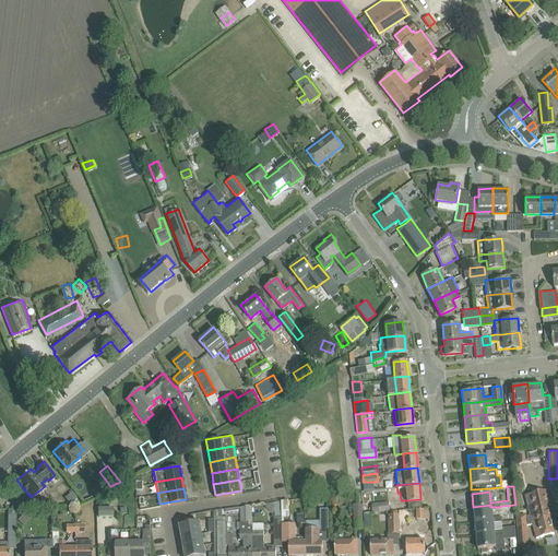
[(525,512),(514,513),(515,524),(525,523),(532,523),(532,522),(538,520),(537,518),(549,515),(547,504),(550,503),(547,492),(547,488),(536,491),(525,494),(529,506),(530,512),(525,513),(525,512)]
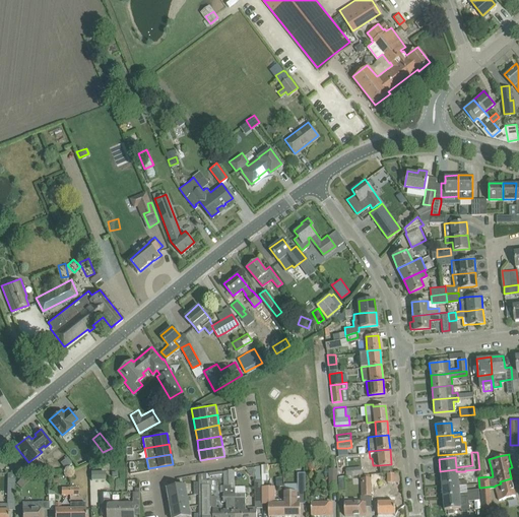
[(66,455),(59,461),(63,466),(70,460),(66,455)]
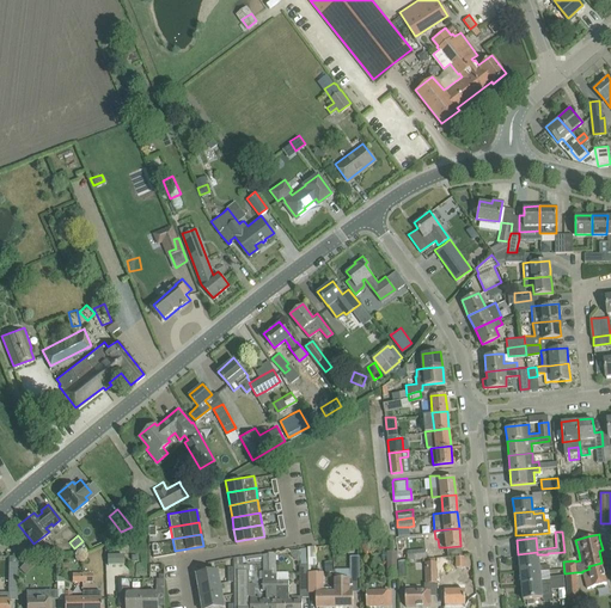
[(309,571),(307,571),(307,564),(306,546),(300,547),(300,562),(299,562),(300,595),(292,595),(292,596),(288,596),(288,570),(276,570),(276,571),(275,571),(275,607),(300,607),(301,596),(307,595),(307,590),(309,590),(309,572),(309,571)]
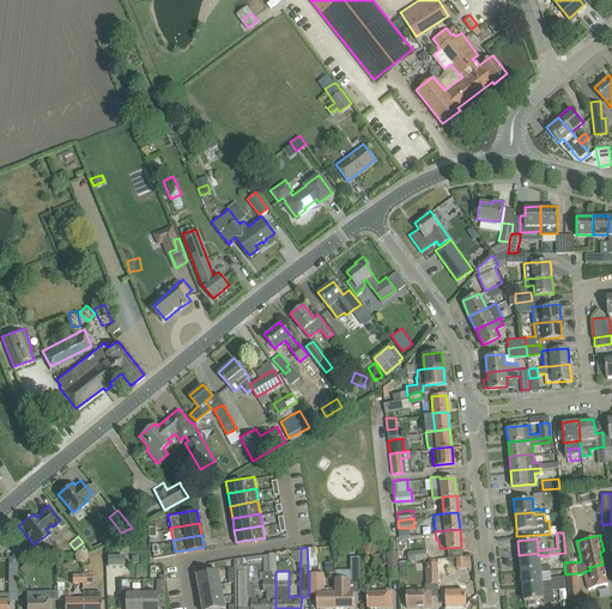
[(407,550),(407,559),(426,558),(425,548),(407,549),(407,550)]
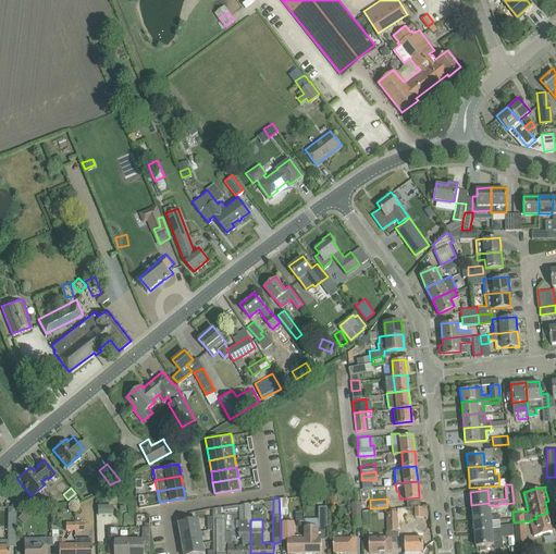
[(351,525),(360,525),(360,501),(351,501),(351,525)]
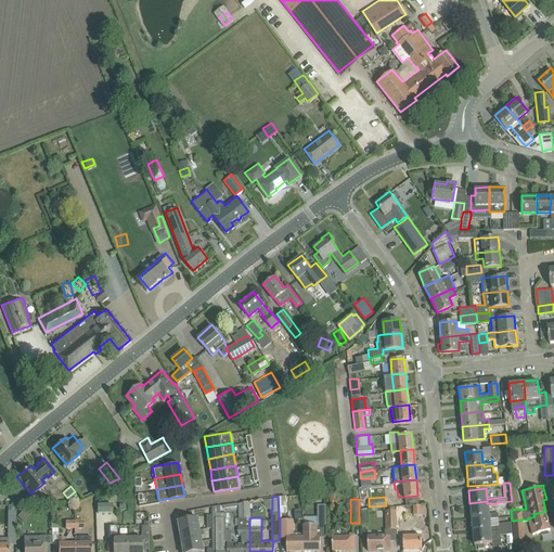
[(250,517),(249,500),(239,500),(239,516),(237,516),(234,516),(234,523),(237,523),(239,534),(241,534),(242,541),(235,541),(235,540),(231,540),(231,528),(226,528),(224,516),(227,516),(227,512),(226,512),(226,511),(220,511),(220,503),(215,504),(216,550),(227,550),(227,551),(249,551),(249,518),(250,518),(250,517)]
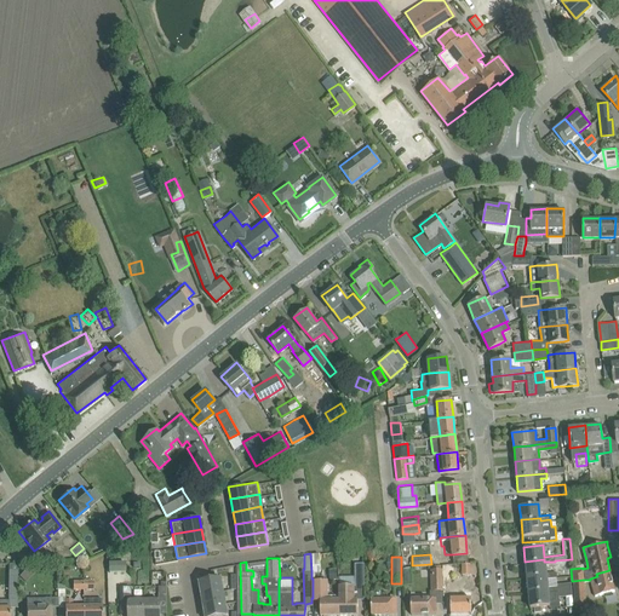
[(544,559),(525,562),(526,576),(545,574),(546,576),(556,576),(555,570),(545,571),(544,562),(544,559)]
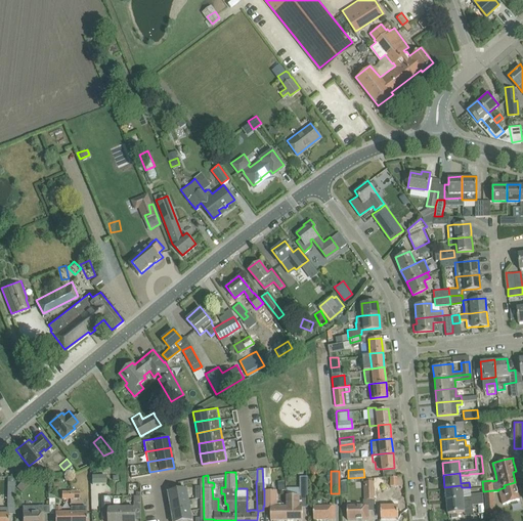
[(91,482),(104,482),(104,474),(91,474),(91,482)]
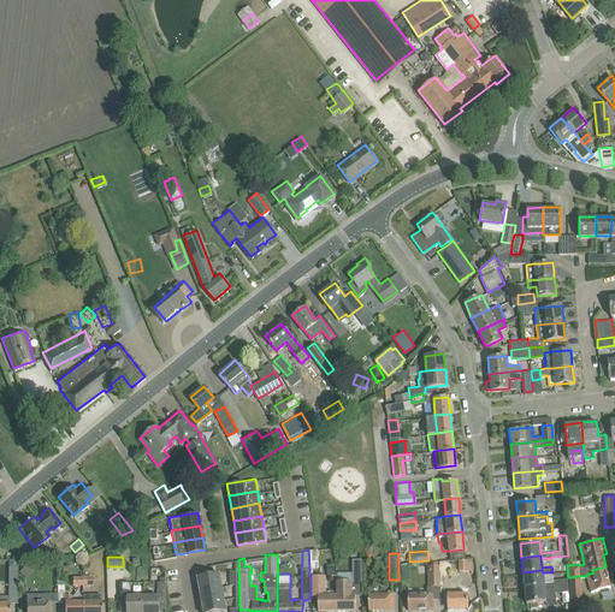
[(16,588),(17,560),(17,558),(7,558),(7,560),(7,588),(16,588)]
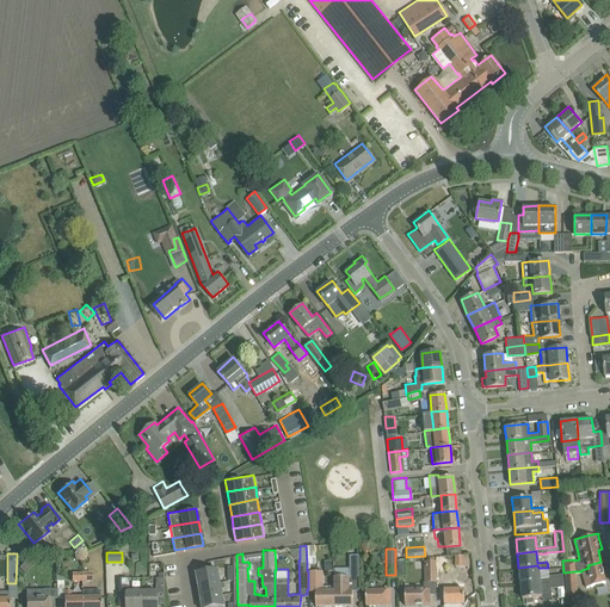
[(455,564),(462,564),(470,564),(469,553),(455,553),(455,564)]
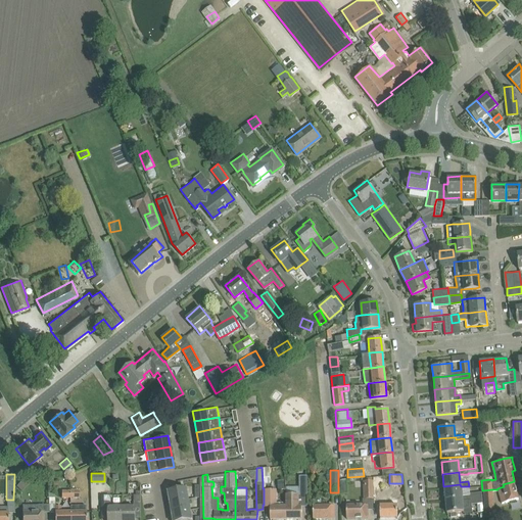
[(370,478),(370,476),(366,476),(366,479),(364,479),(364,497),(372,497),(372,478),(370,478)]
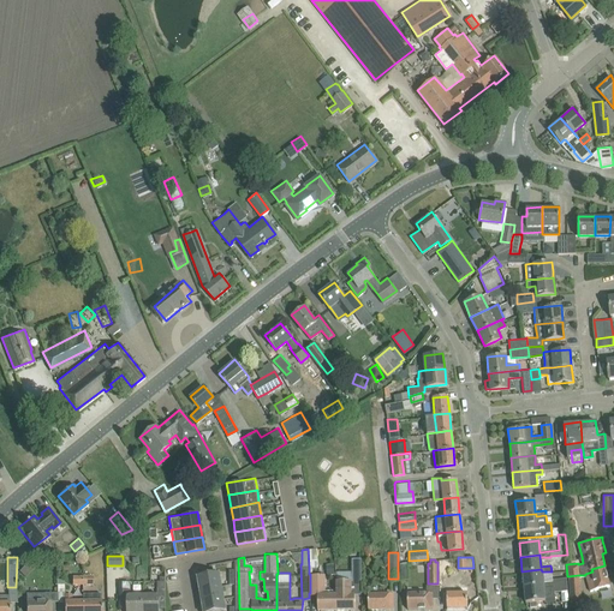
[(33,565),(27,561),(18,569),(24,574),(33,565)]
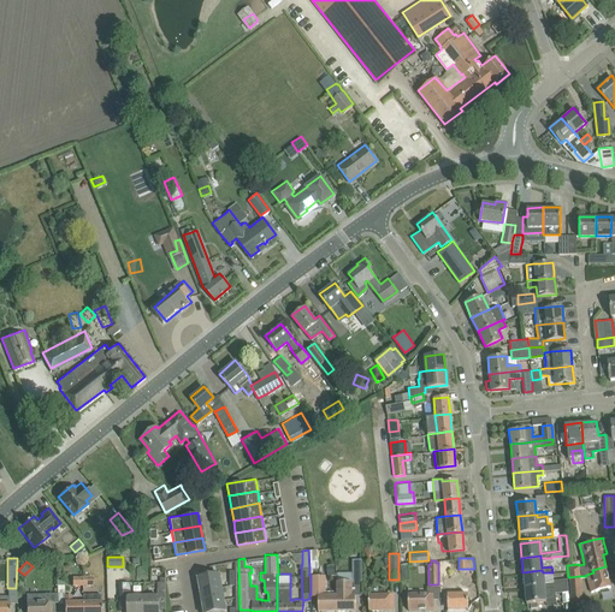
[(593,572),(586,575),(586,576),(587,578),(590,590),(610,586),(607,570),(605,566),(592,570),(593,572)]
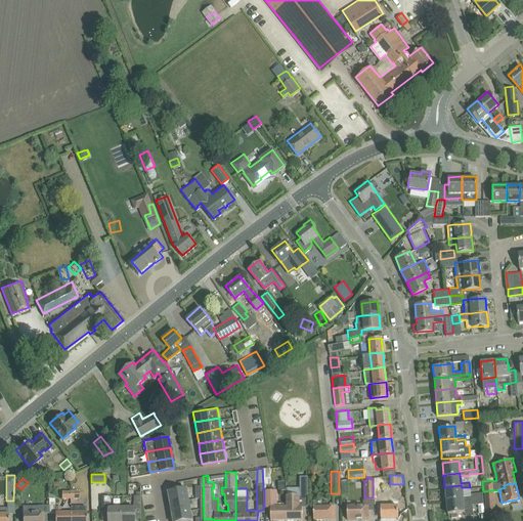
[(461,485),(444,487),(445,500),(462,497),(463,500),(471,500),(470,494),(462,495),(462,487),(461,485)]
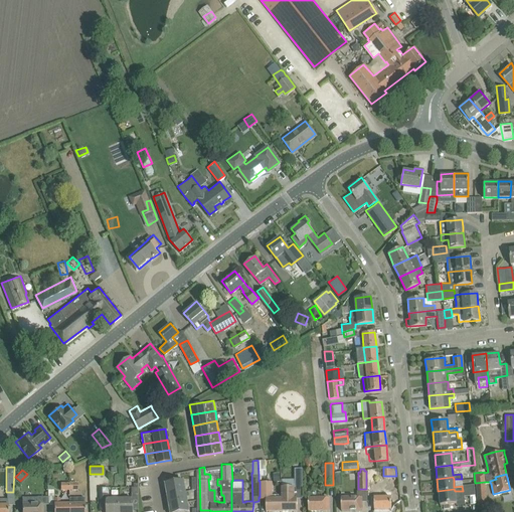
[(168,481),(164,482),(166,493),(184,489),(183,479),(183,478),(178,479),(178,478),(168,480),(168,481)]
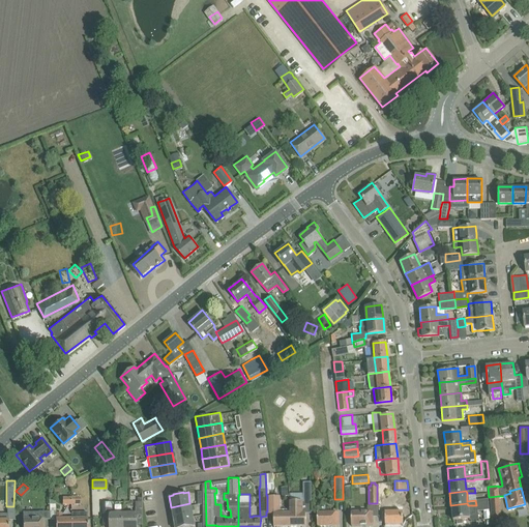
[(280,511),(280,494),(267,495),(267,496),(267,511),(272,513),(273,525),(289,525),(289,511),(280,511)]
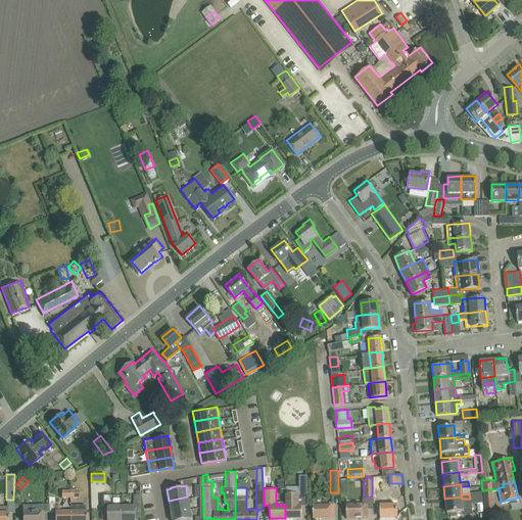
[(491,489),(482,490),(485,515),(494,514),(491,489)]
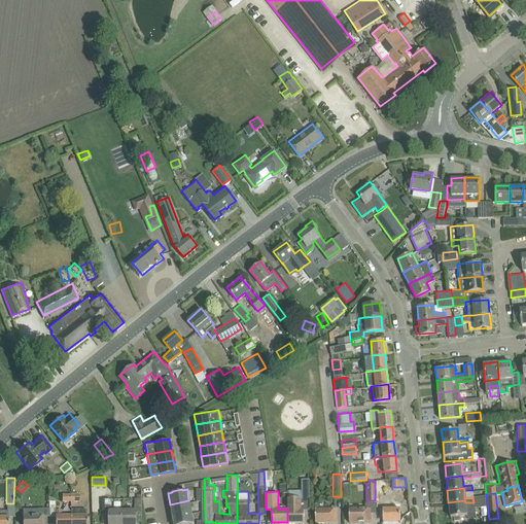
[(464,500),(448,502),(450,515),(453,515),(459,514),(465,514),(466,515),(475,515),(475,507),(480,505),(479,494),(472,495),(472,497),(474,502),(465,502),(464,500)]
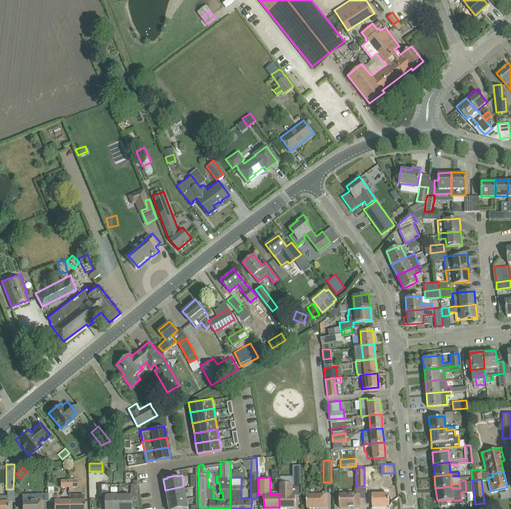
[(130,495),(118,495),(118,508),(131,508),(131,505),(137,504),(136,483),(132,482),(130,482),(130,495)]
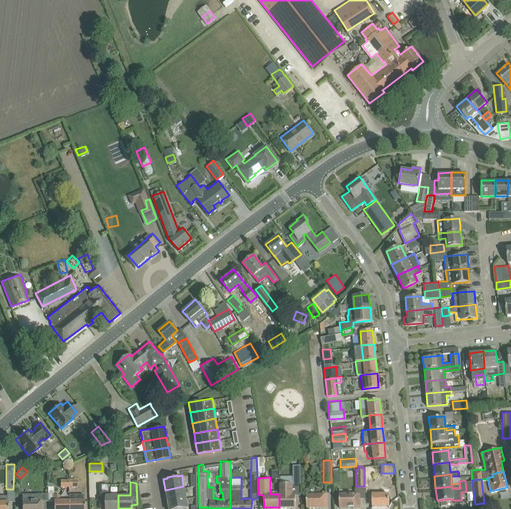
[(100,483),(100,489),(100,505),(105,505),(105,508),(118,508),(118,495),(105,495),(105,489),(107,489),(107,483),(100,483)]
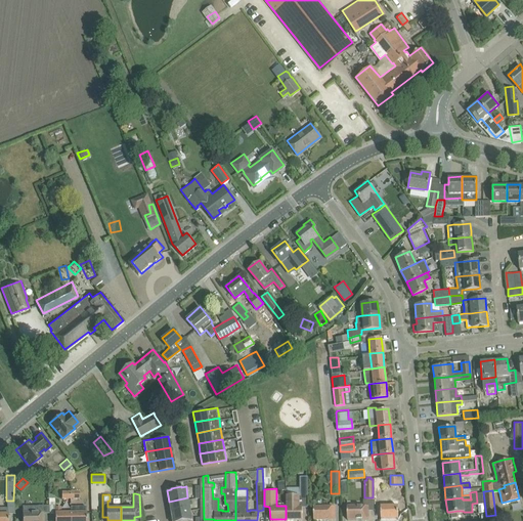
[(286,519),(302,518),(301,505),(301,494),(286,494),(286,506),(286,519)]
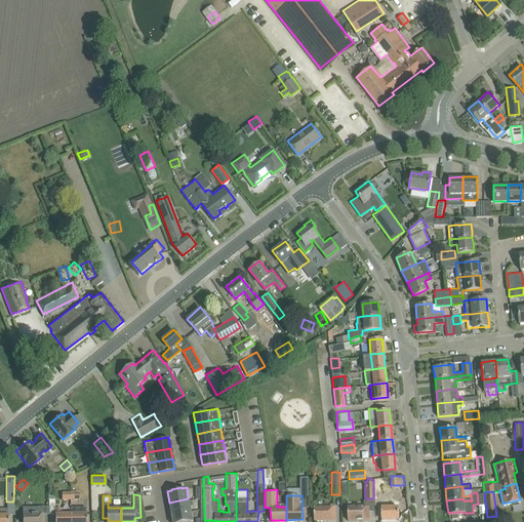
[(70,521),(70,512),(61,512),(59,506),(53,506),(53,497),(48,497),(48,512),(54,512),(53,521),(70,521)]
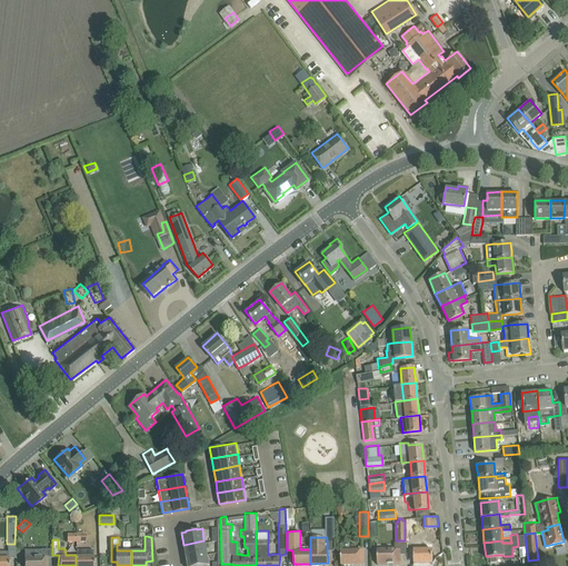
[(203,540),(183,545),(185,556),(206,552),(203,540)]
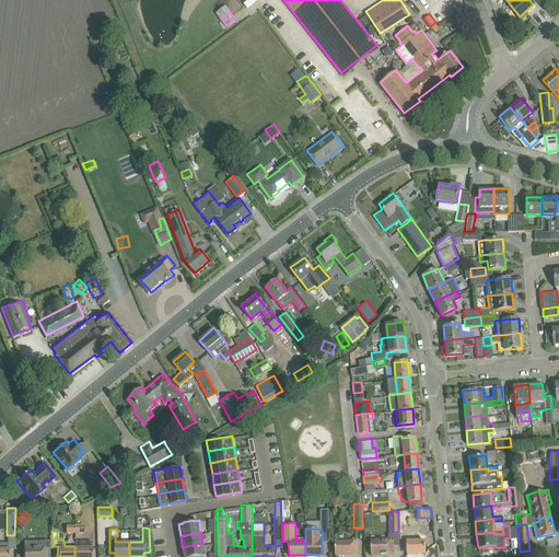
[(406,553),(424,553),(424,533),(417,533),(417,540),(406,540),(406,553)]
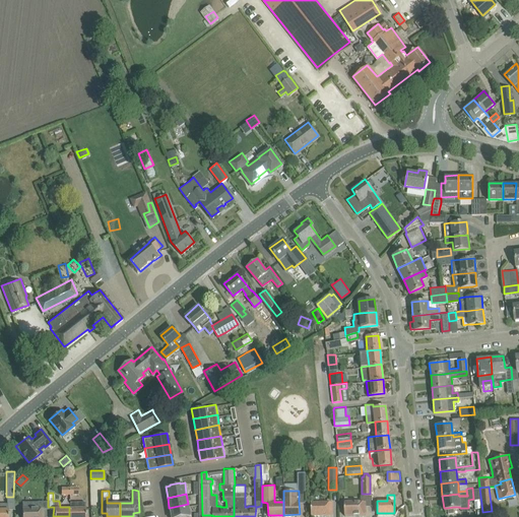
[(42,516),(43,510),(43,507),(42,507),(38,507),(38,500),(21,501),(21,508),(21,511),(21,516),(42,516)]
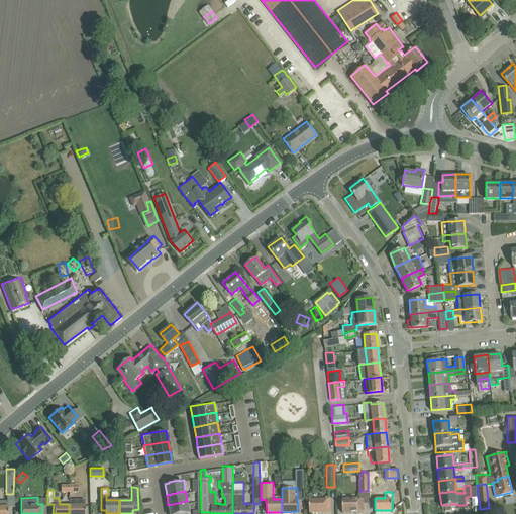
[(341,511),(363,510),(363,497),(341,498),(341,511)]
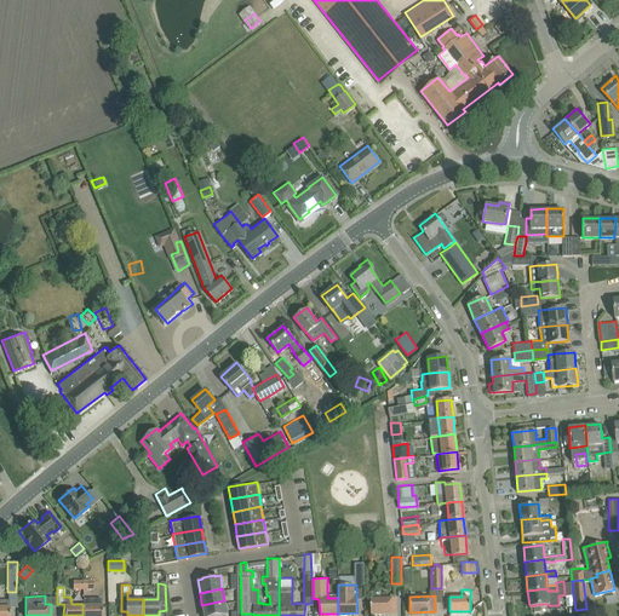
[(82,604),(82,615),(101,615),(101,597),(82,597),(82,604)]
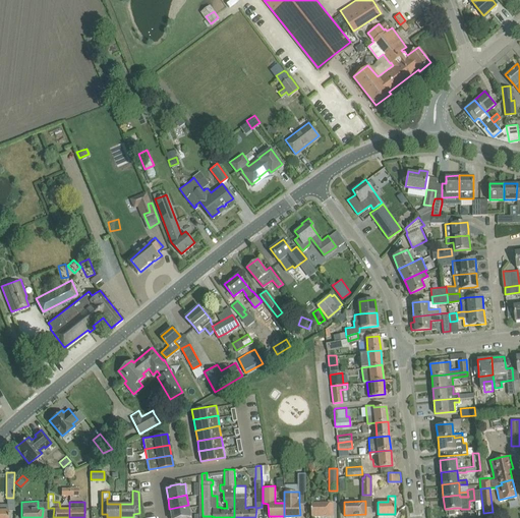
[(311,515),(333,515),(332,502),(310,502),(311,515)]
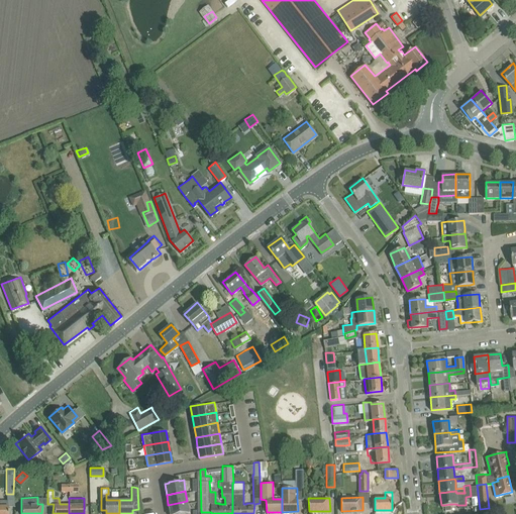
[(187,501),(168,505),(170,513),(182,513),(185,513),(190,512),(190,511),(189,511),(187,501)]
